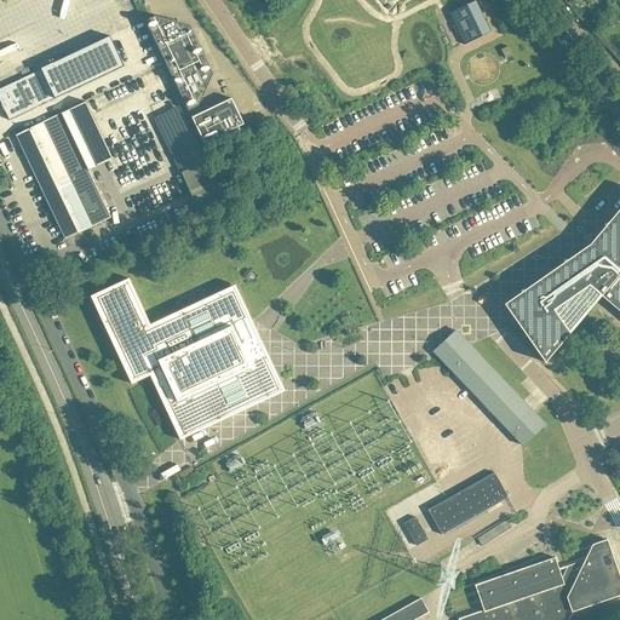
[(492,32),(476,0),(475,0),(476,3),(472,4),(470,0),(458,0),(454,1),(455,3),(460,10),(451,15),(451,12),(449,13),(465,45),(465,42),(489,30),(491,33),(492,32)]
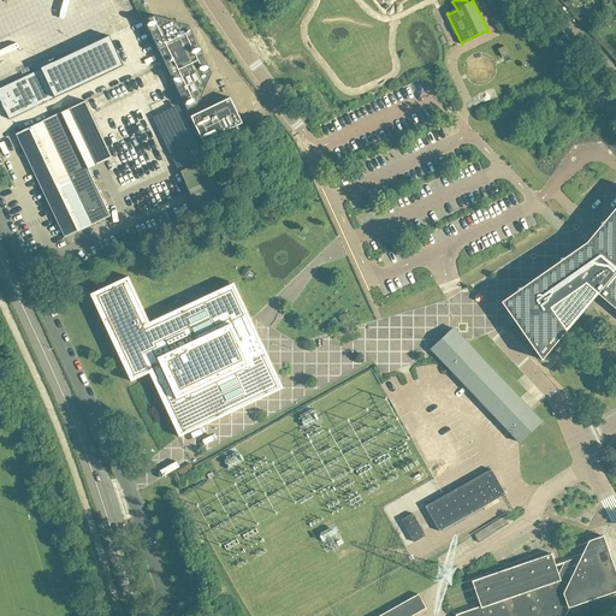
[(615,0),(602,0),(615,13),(615,0)]
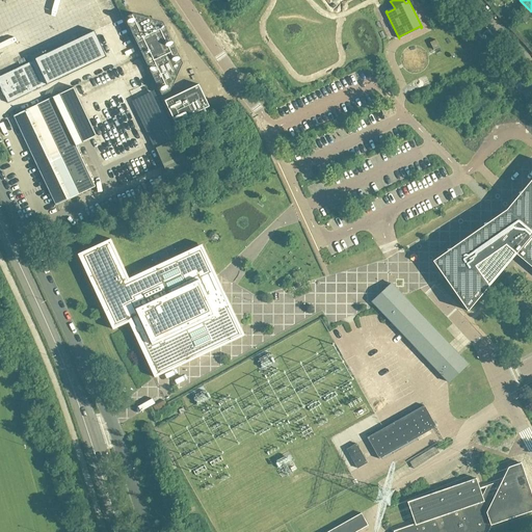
[(183,63),(165,25),(162,21),(133,14),(125,18),(162,95),(170,90),(183,63)]
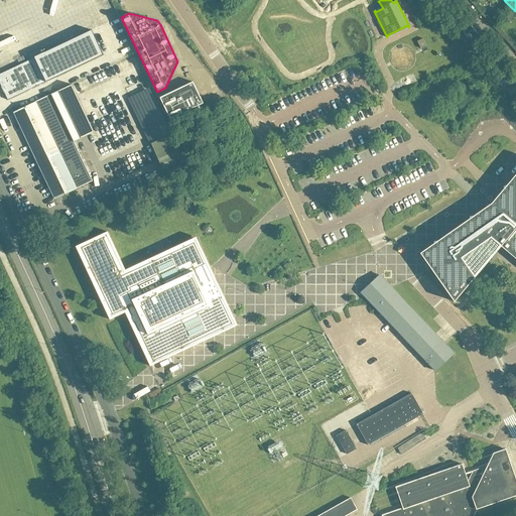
[(0,84),(7,100),(45,82),(45,83),(103,56),(92,31),(34,57),(0,73),(0,84)]
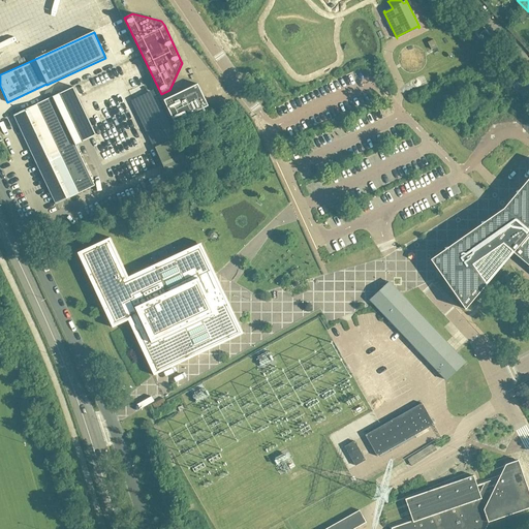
[(433,39),(428,42),(431,50),(437,47),(433,39)]
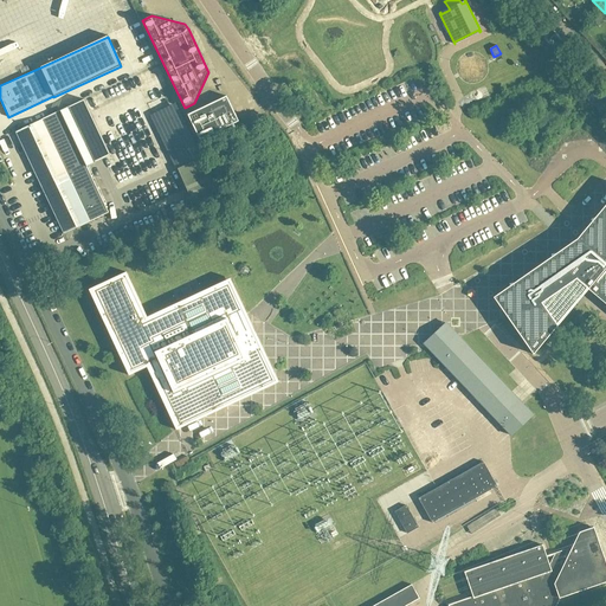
[(154,75),(148,77),(155,91),(161,88),(154,75)]
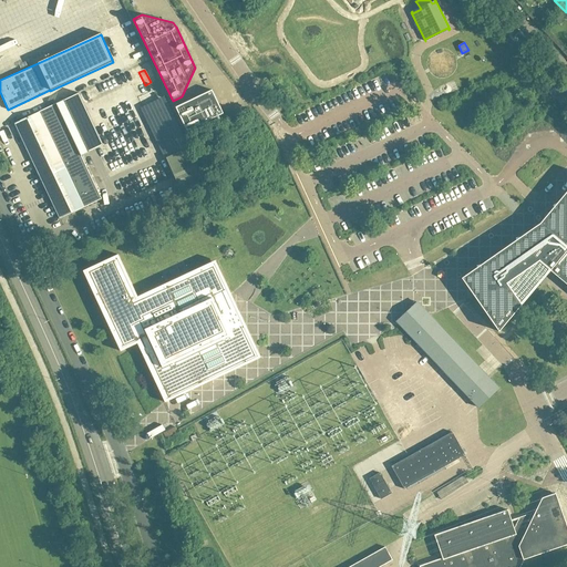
[(133,74),(126,76),(131,91),(137,89),(133,74)]
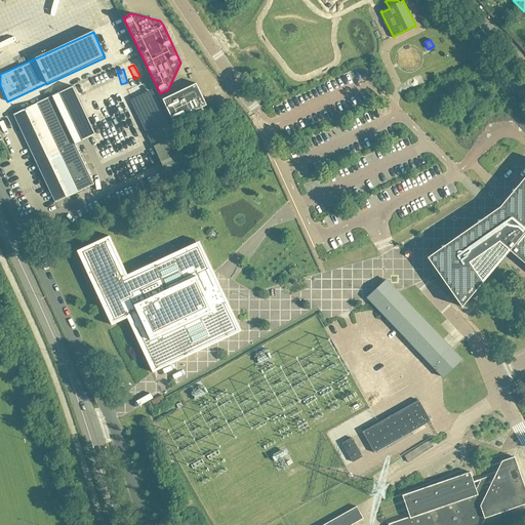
[(517,78),(509,85),(517,94),(522,99),(524,96),(524,87),(517,78)]
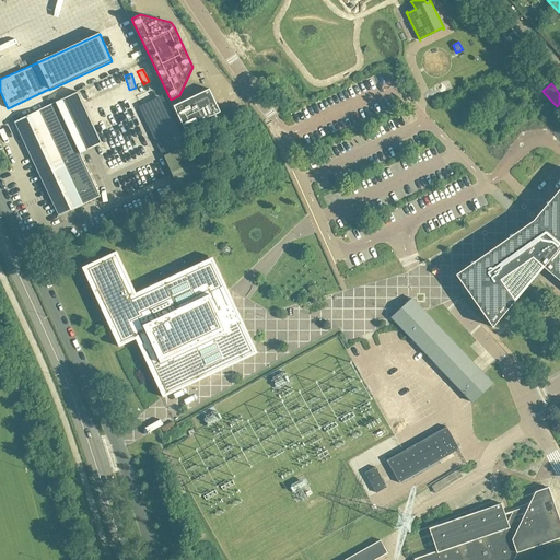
[(220,112),(209,89),(174,106),(187,133),(203,126),(201,121),(203,120),(205,121),(208,120),(207,118),(220,112)]
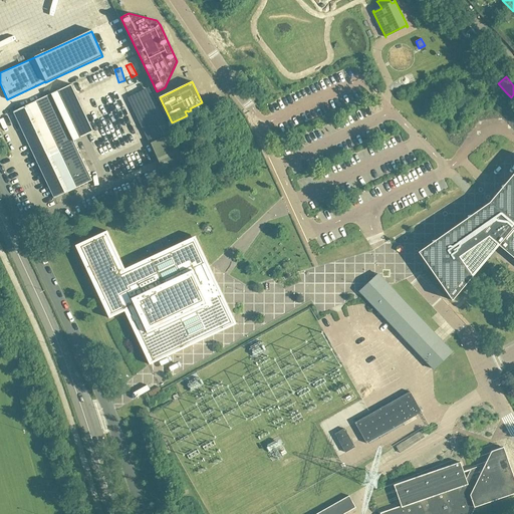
[(35,101),(13,111),(54,198),(76,188),(92,181),(73,142),(93,132),(70,84),(51,94),(35,101)]
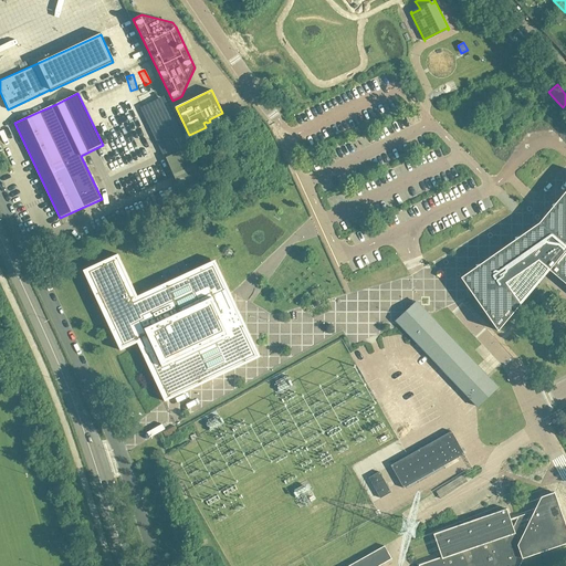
[(102,127),(109,143),(121,137),(113,122),(102,127)]
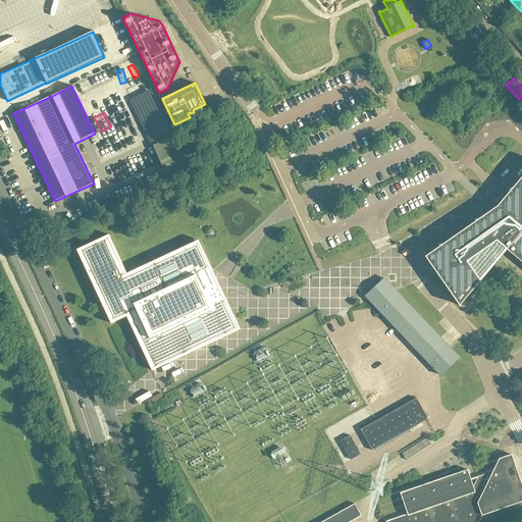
[(521,175),(497,206),(425,256),(459,305),(507,249),(521,262),(521,175)]
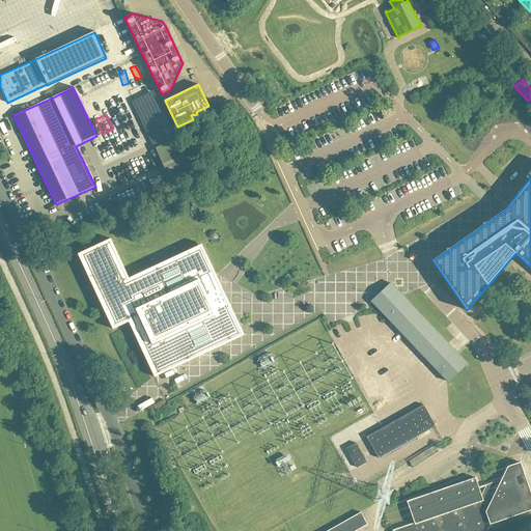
[(110,239),(78,253),(113,329),(129,322),(155,376),(198,356),(198,355),(242,334),(201,246),(157,267),(156,266),(129,278),(110,239)]
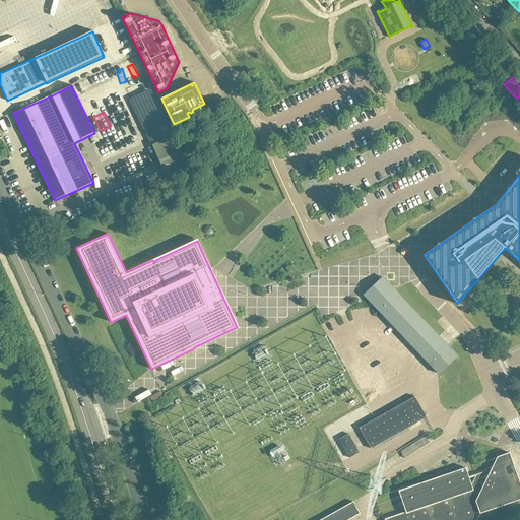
[(439,374),(458,355),(449,346),(439,335),(395,289),(383,277),(365,295),(406,339),(439,374)]
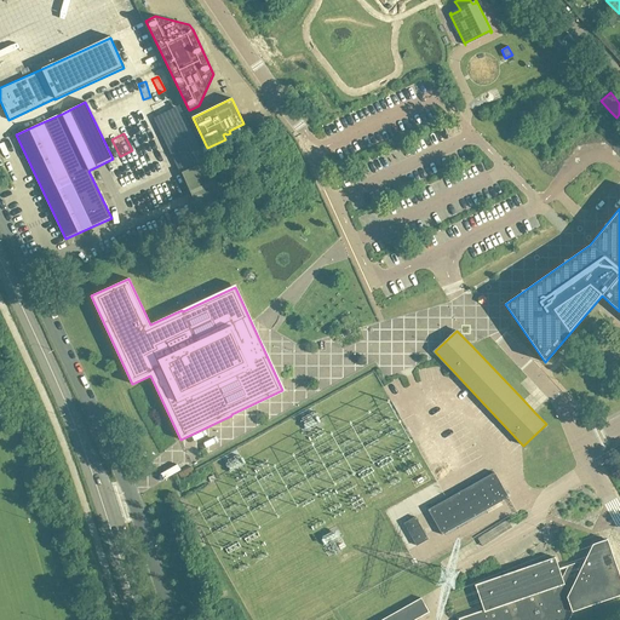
[(191,466),(178,474),(182,478),(194,472),(191,466)]
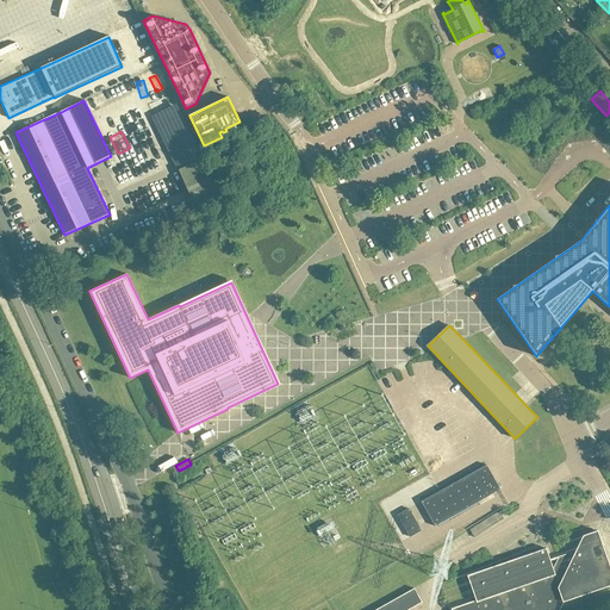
[(478,503),(495,493),(502,490),(487,465),(439,492),(422,502),(436,526),(478,503)]
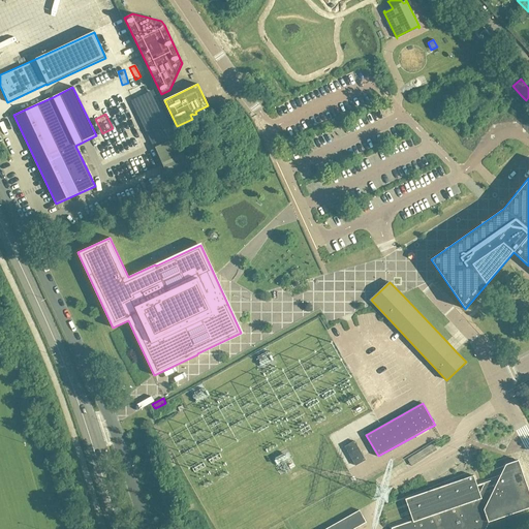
[(369,416),(355,422),(361,433),(373,427),(369,416)]
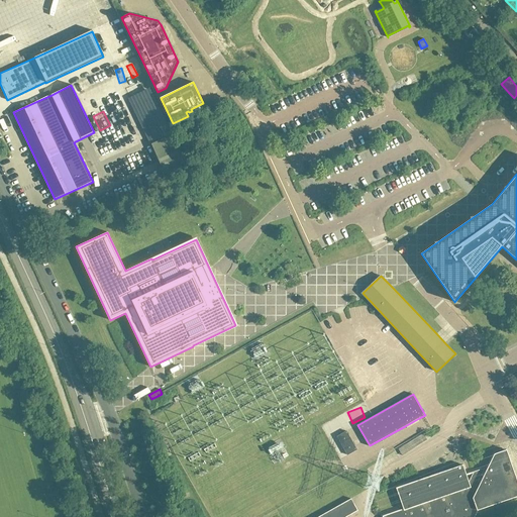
[(357,449),(346,431),(336,436),(347,455),(357,449)]
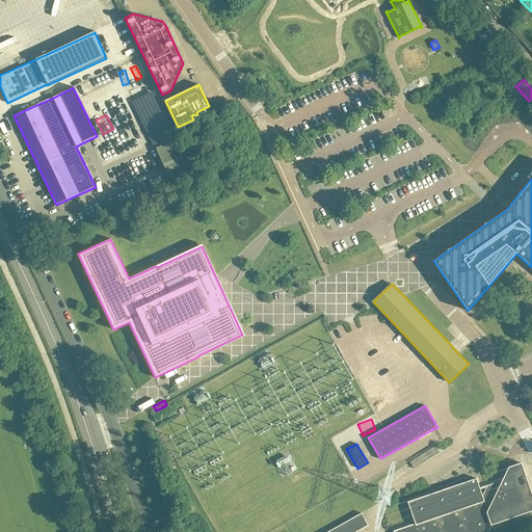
[(435,446),(409,462),(414,470),(440,453),(435,446)]
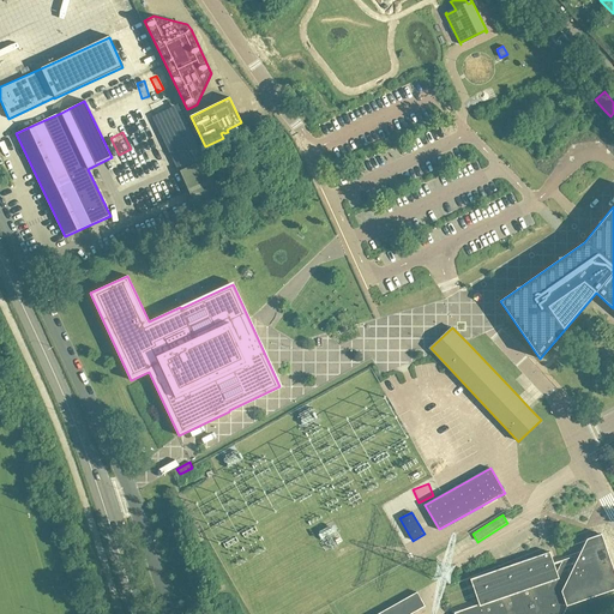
[(563,613),(567,606),(613,589),(613,588),(613,571),(601,534),(587,539),(588,542),(584,543),(567,578),(565,576),(566,572),(561,570),(559,573),(557,572),(557,571),(554,564),(549,552),(470,579),(479,605),(453,613),(563,613)]
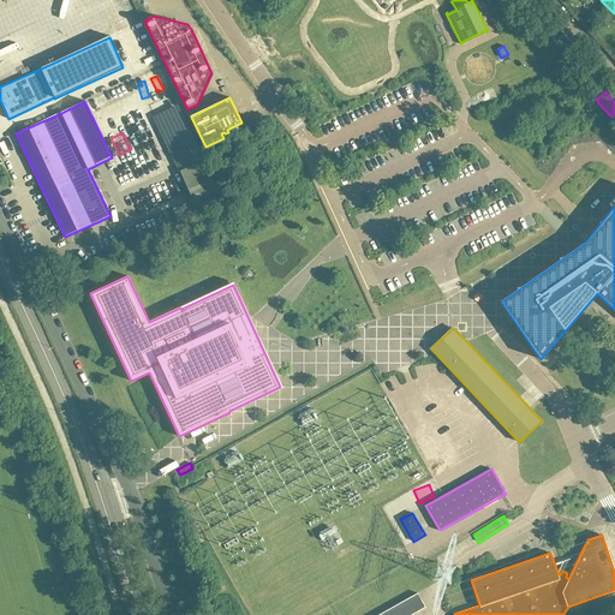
[(411,614),(425,607),(417,593),(377,614),(411,614)]
